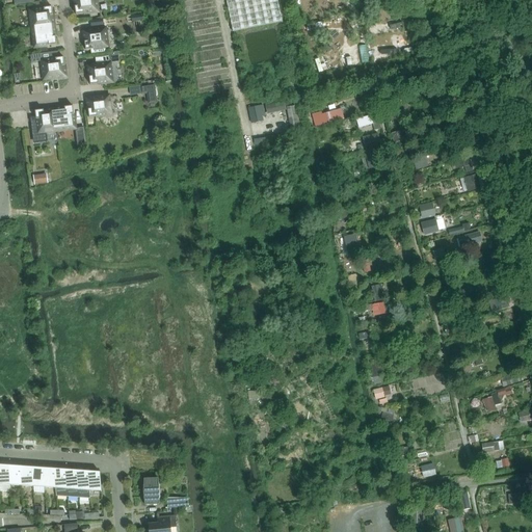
[(96,0),(74,0),(76,16),(98,12),(96,0)]
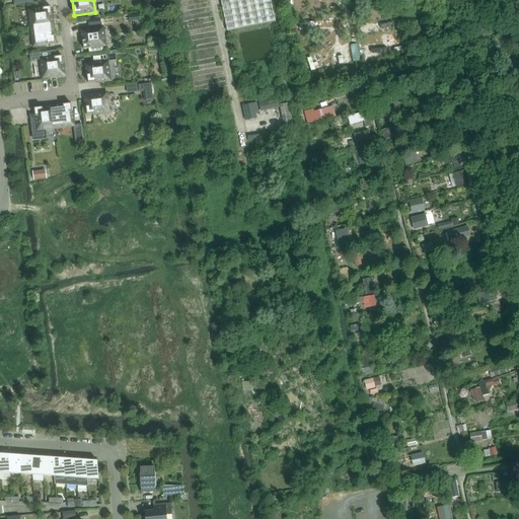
[(276,20),(271,0),(220,0),(228,31),(276,20)]
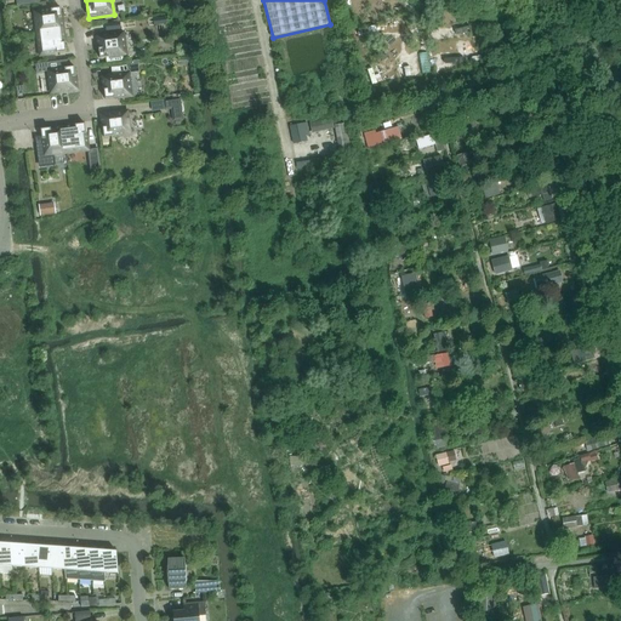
[(38,34),(63,30),(61,9),(34,12),(38,34)]
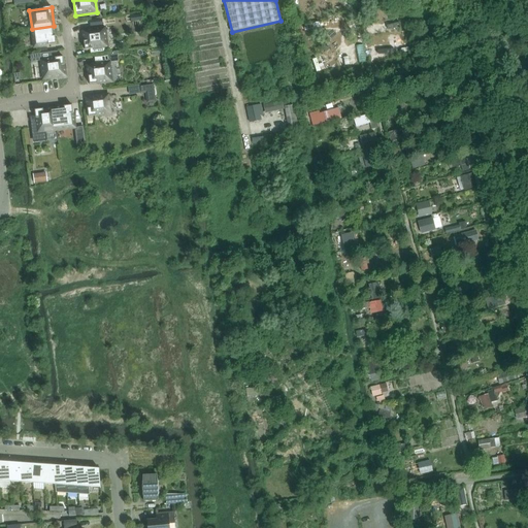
[(56,44),(54,26),(32,29),(34,47),(56,44)]
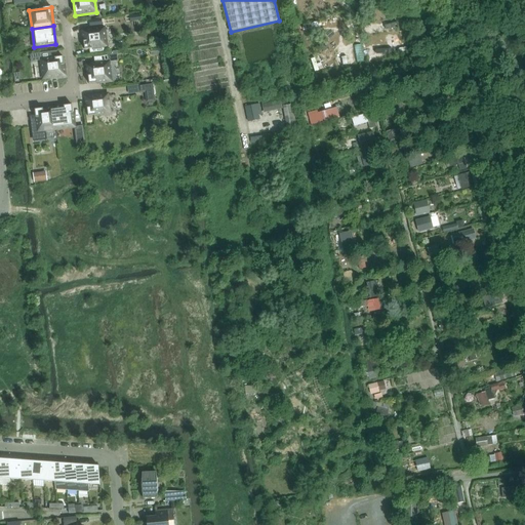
[(104,28),(82,31),(84,50),(89,49),(90,53),(106,51),(106,47),(107,47),(104,28)]
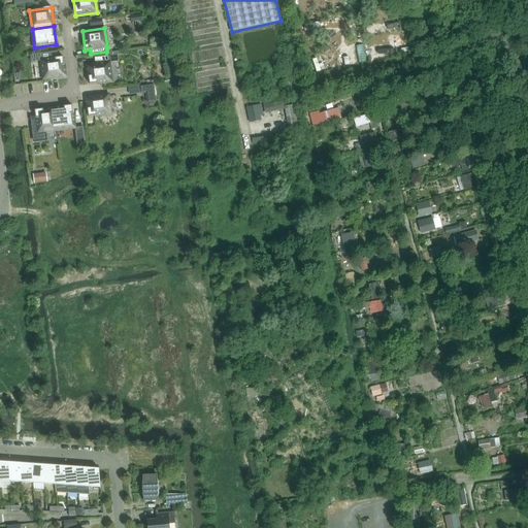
[(57,52),(30,56),(31,62),(41,61),(43,79),(66,76),(63,58),(58,58),(57,52)]
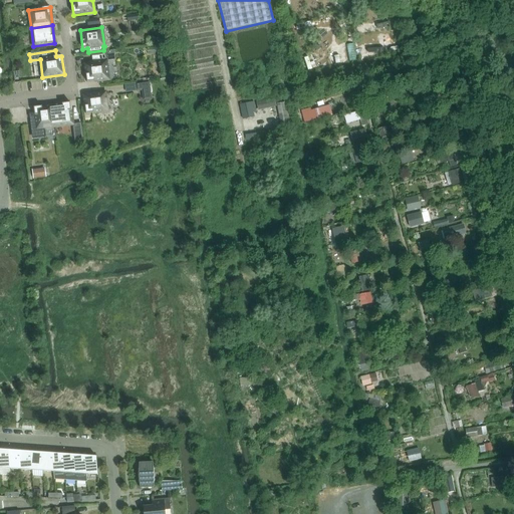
[(93,63),(84,64),(87,82),(108,80),(106,61),(105,55),(92,57),(93,63)]
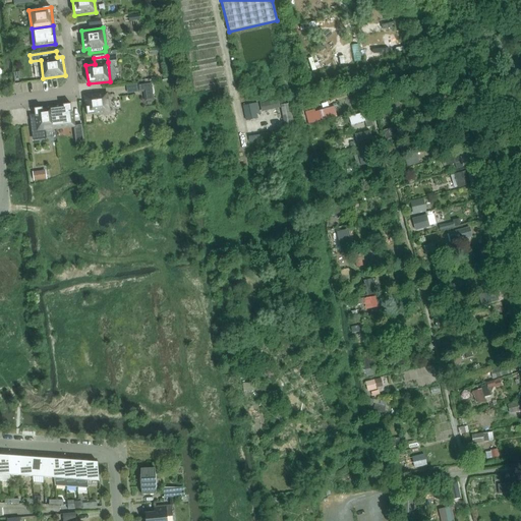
[(152,83),(139,84),(139,85),(140,94),(143,94),(145,98),(154,97),(152,83)]
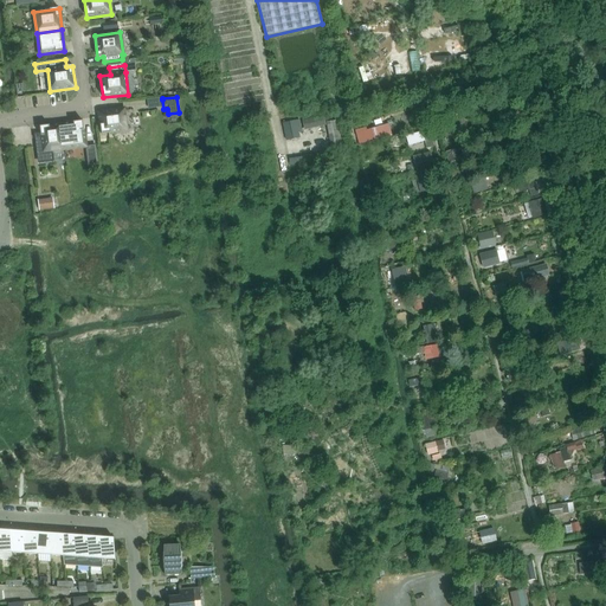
[(521,107),(509,110),(514,128),(526,124),(521,107)]
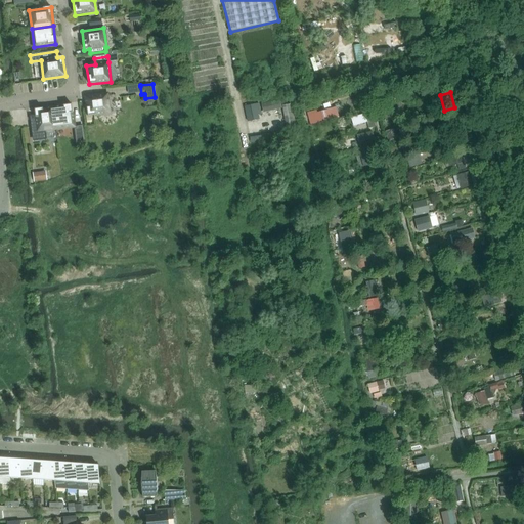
[(107,95),(85,97),(88,117),(110,114),(107,95)]
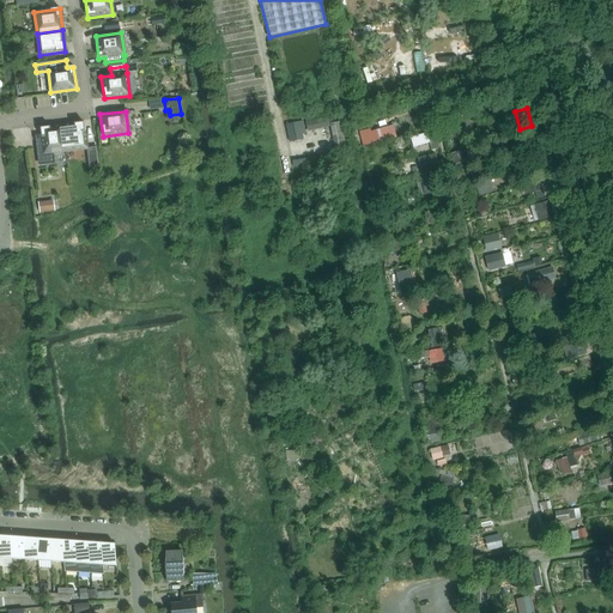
[(448,116),(444,128),(462,133),(466,122),(448,116)]
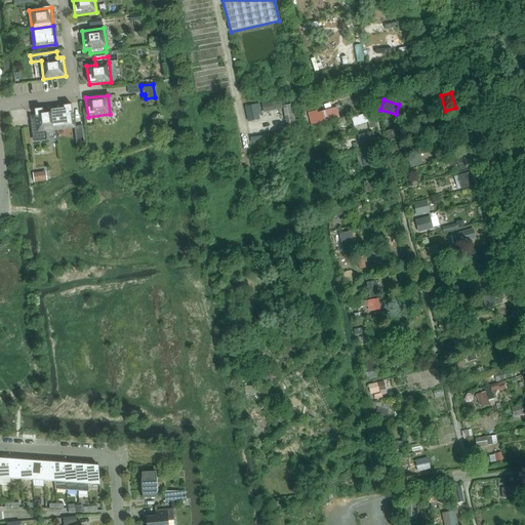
[(281,102),(263,106),(265,114),(283,110),(281,102)]
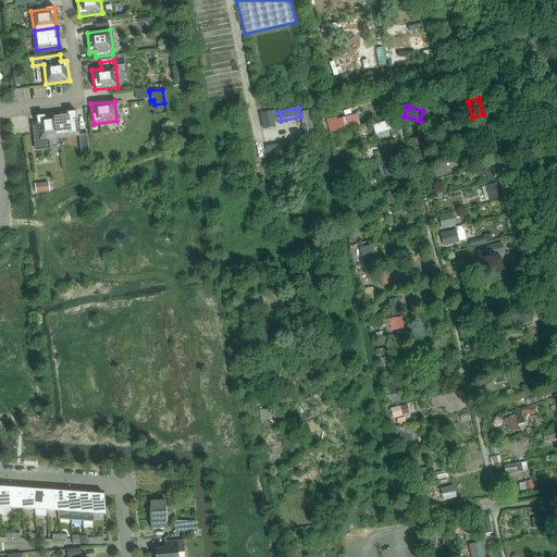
[(275,111),(260,114),(263,131),(275,128),(275,124),(279,123),(275,111)]
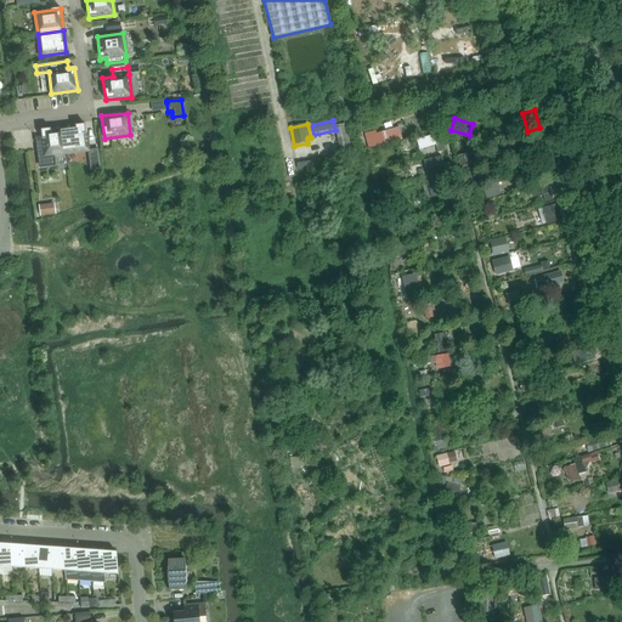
[(358,156),(351,124),(335,128),(341,159),(358,156)]
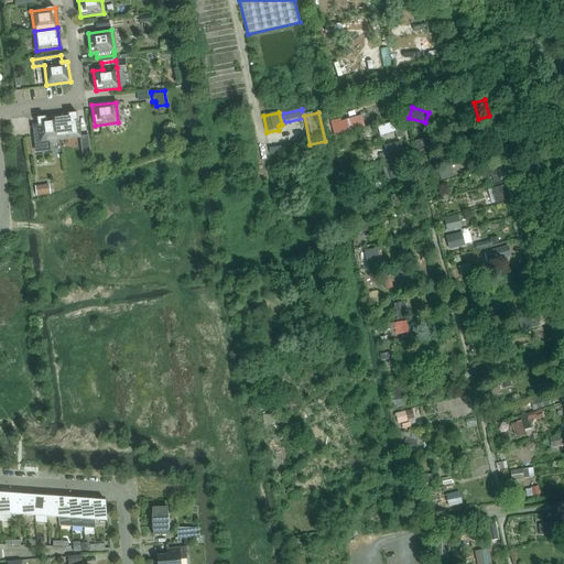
[(77,114),(57,116),(60,139),(80,137),(77,114)]
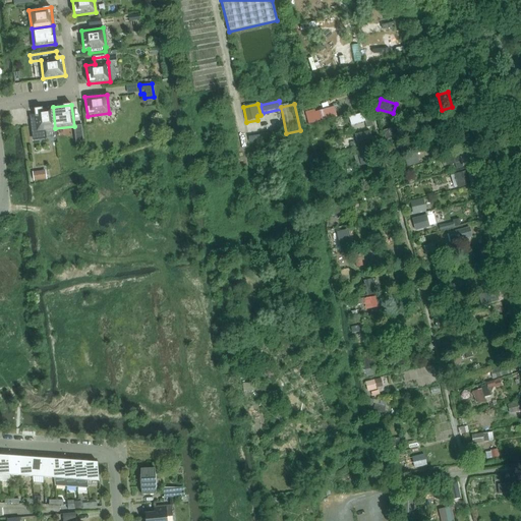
[(53,107),(35,109),(35,116),(30,116),(33,136),(45,135),(44,130),(55,128),(53,107)]
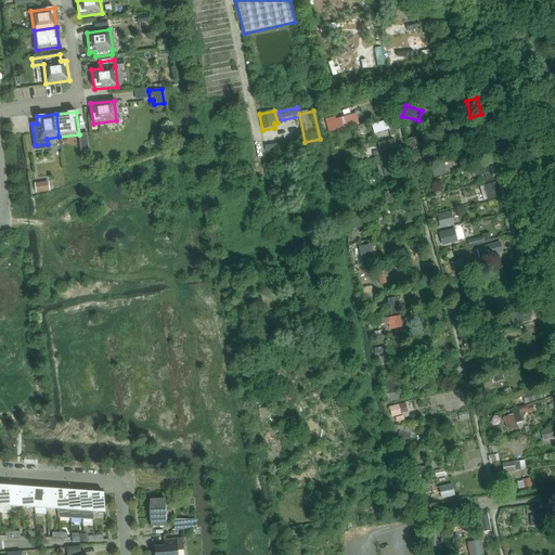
[(335,117),(325,119),(330,133),(352,128),(349,116),(336,119),(335,117)]
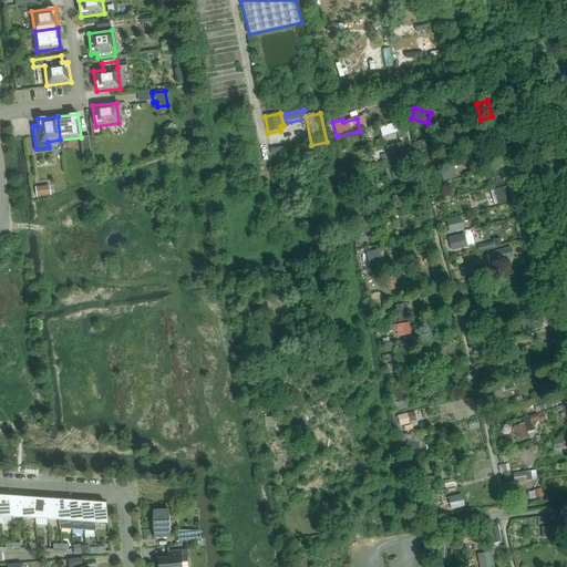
[(402,122),(380,129),(382,137),(404,131),(402,122)]
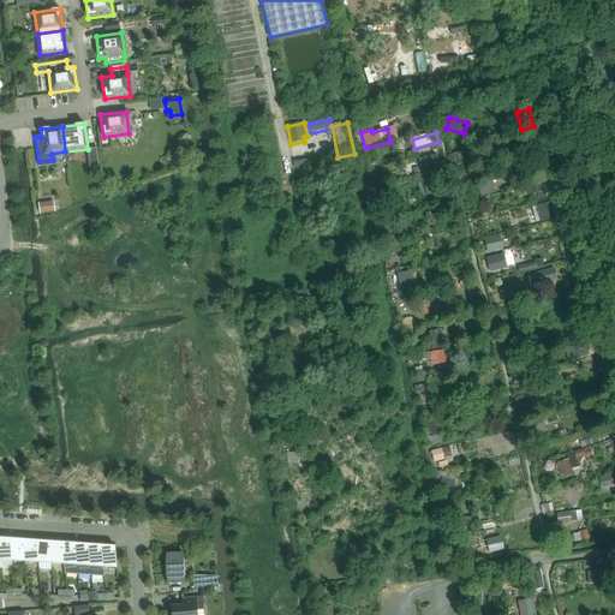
[(460,153),(452,155),(455,167),(472,162),(469,150),(460,153)]
